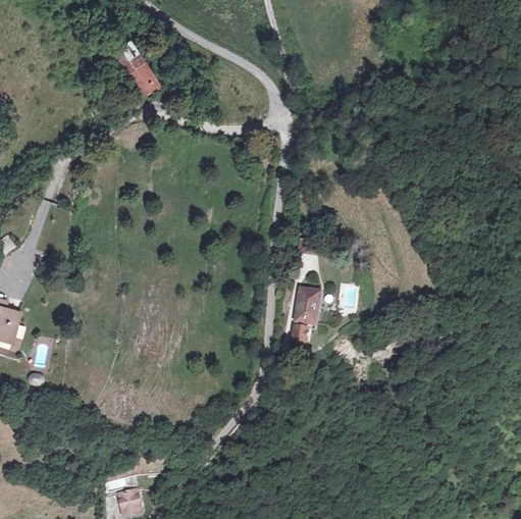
[(113,51),(141,94),(157,84),(154,80),(156,79),(132,39),(113,51)]
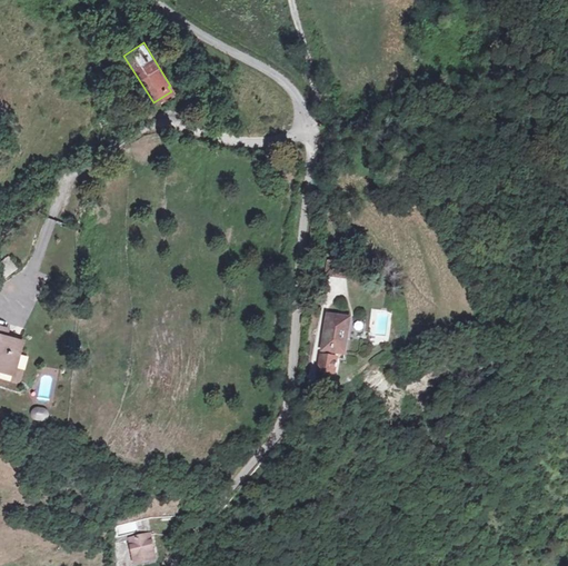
[(286,166),(273,162),(269,175),(281,179),(286,166)]
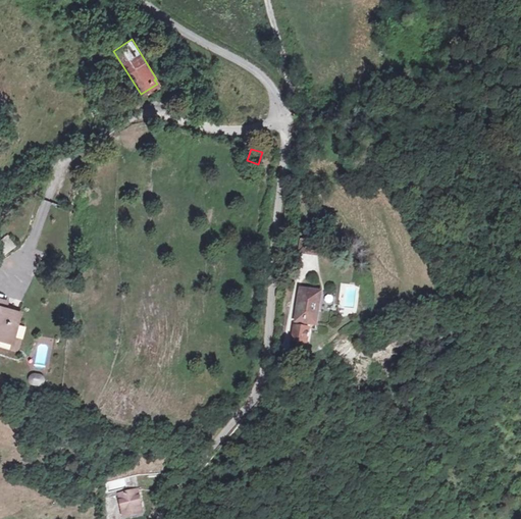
[(10,231),(0,239),(0,244),(7,253),(19,244),(10,231)]
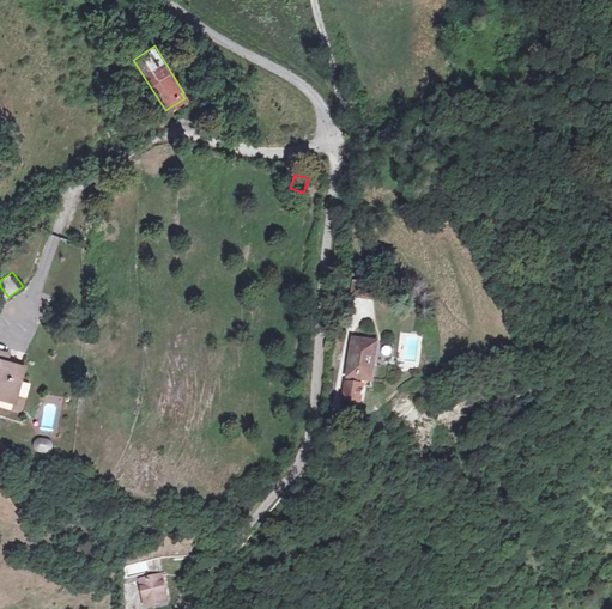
[(371,286),(373,281),(357,278),(356,286),(355,294),(370,297),(371,286)]
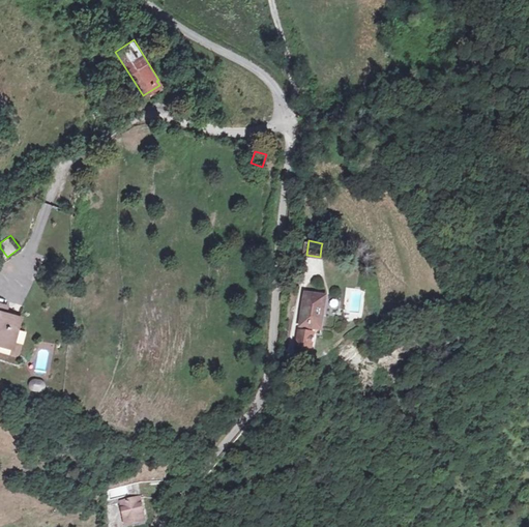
[(329,294),(307,291),(302,324),(305,325),(305,330),(301,329),(299,344),(313,346),(315,332),(312,332),(313,326),(323,328),(329,294)]
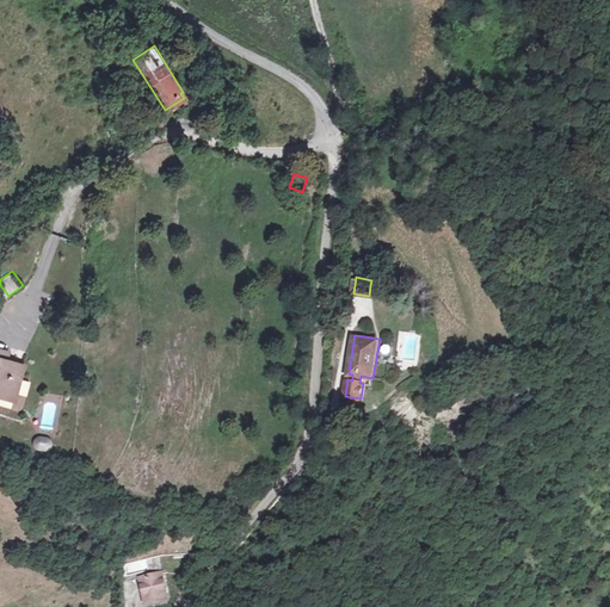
[(24,365),(7,360),(0,358),(0,355),(2,350),(0,348),(0,395),(1,389),(14,392),(17,392),(24,365)]
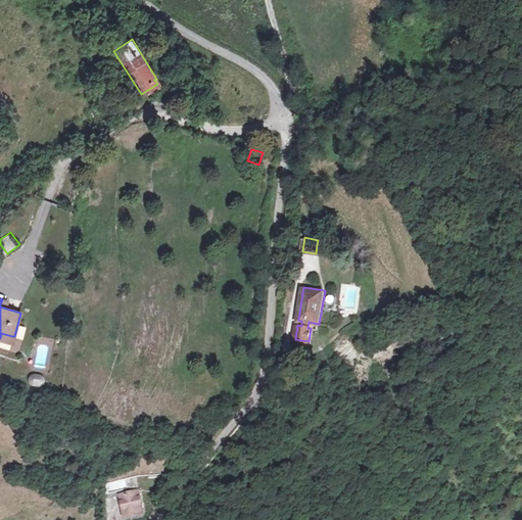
[(8,301),(2,299),(0,304),(0,306),(6,309),(8,301)]
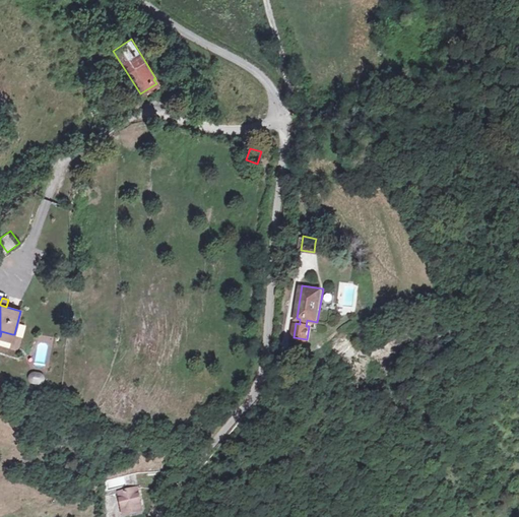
[(13,340),(14,334),(12,334),(1,331),(0,336),(11,339),(13,340)]
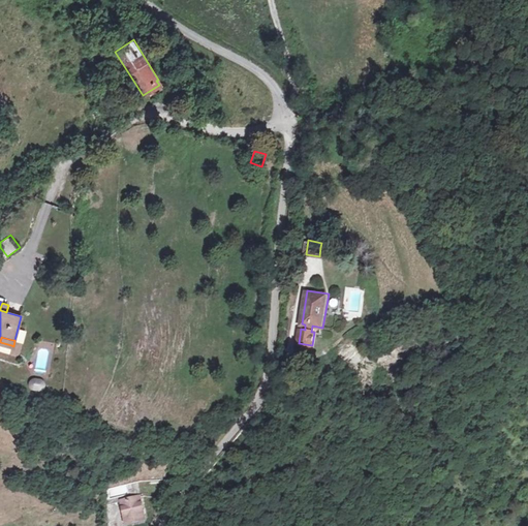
[(48,389),(47,376),(31,378),(32,390),(48,389)]
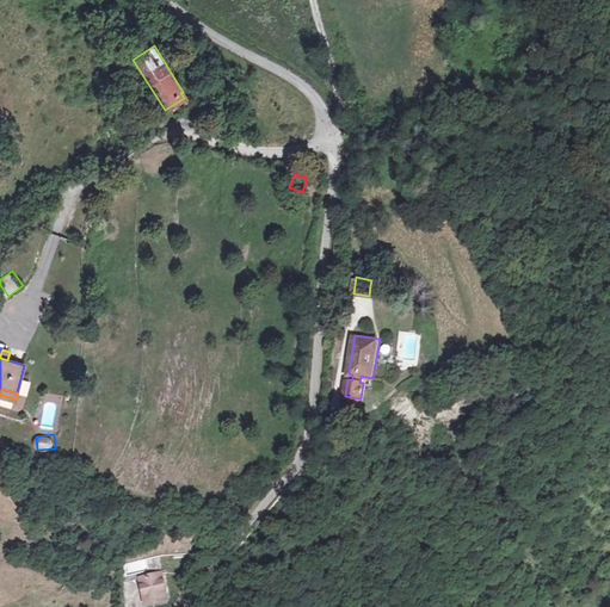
[(165,578),(143,583),(148,600),(168,595),(165,578)]
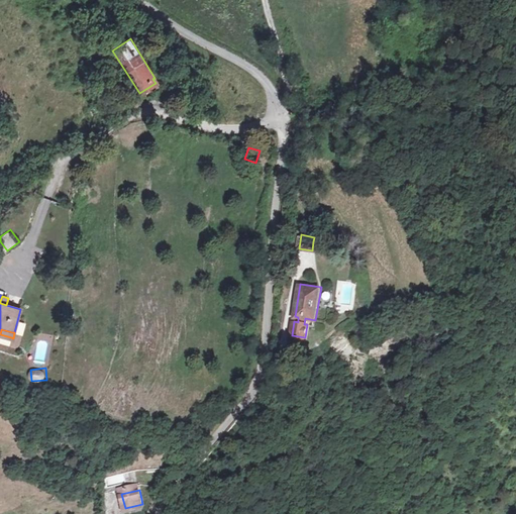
All buildings are outlined.
